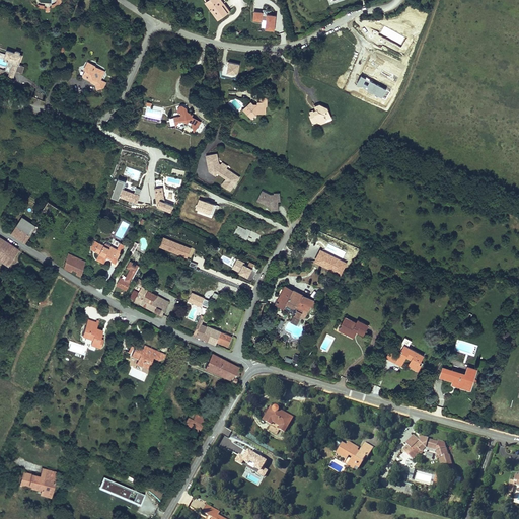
[(210,0),(206,3),(218,20),(226,15),(220,6),(223,4),(219,0),(210,0)]
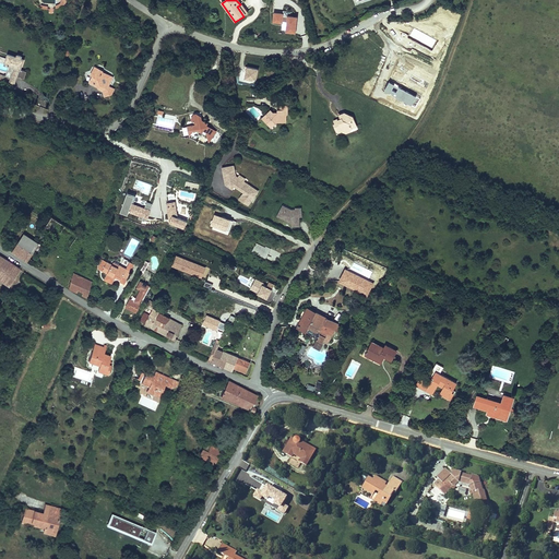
[(247,14),(240,4),(237,7),(244,16),(247,14)]
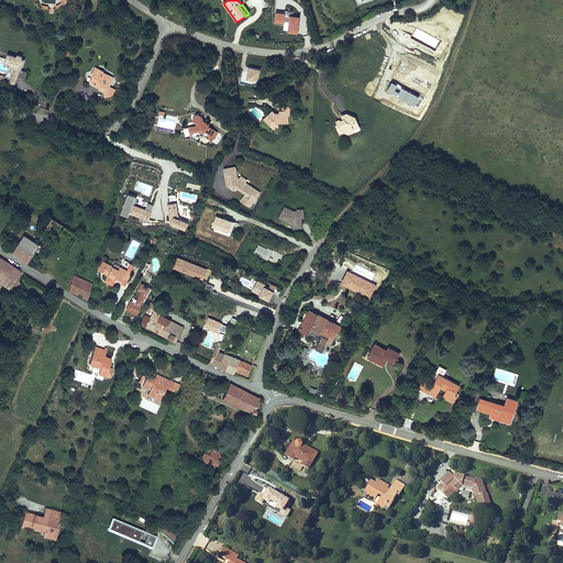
[(285,10),(285,12),(275,11),(274,22),(285,23),(285,21),(288,22),(287,32),(298,33),(299,15),(294,14),(294,11),(285,10)]
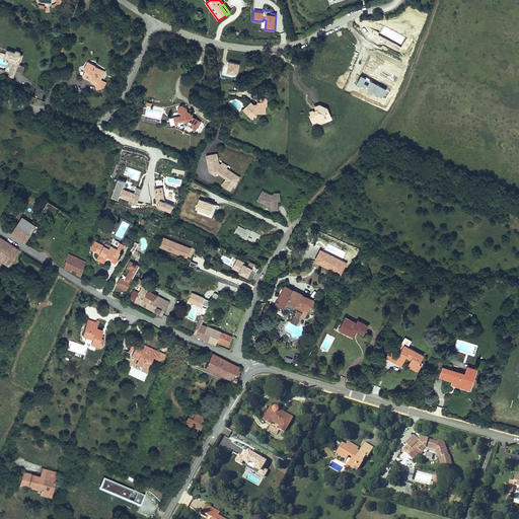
[(0,60),(6,62),(11,64),(9,69),(12,70),(10,76),(13,77),(14,73),(18,74),(24,76),(27,69),(21,67),(24,58),(21,57),(21,55),(18,54),(18,56),(9,53),(7,57),(0,54),(0,72),(7,75),(9,71),(0,68),(0,60)]
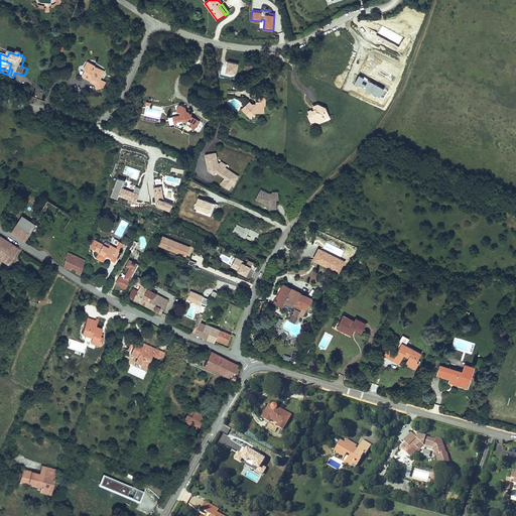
[(237,75),(238,62),(226,61),(225,74),(237,75)]
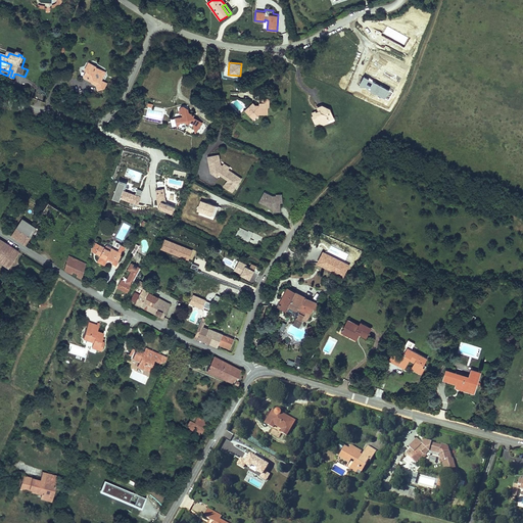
[(88,80),(93,83),(94,81),(99,83),(97,88),(98,92),(105,90),(107,85),(102,82),(105,77),(103,72),(97,67),(97,66),(92,64),(88,66),(85,70),(87,73),(86,76),(88,80)]
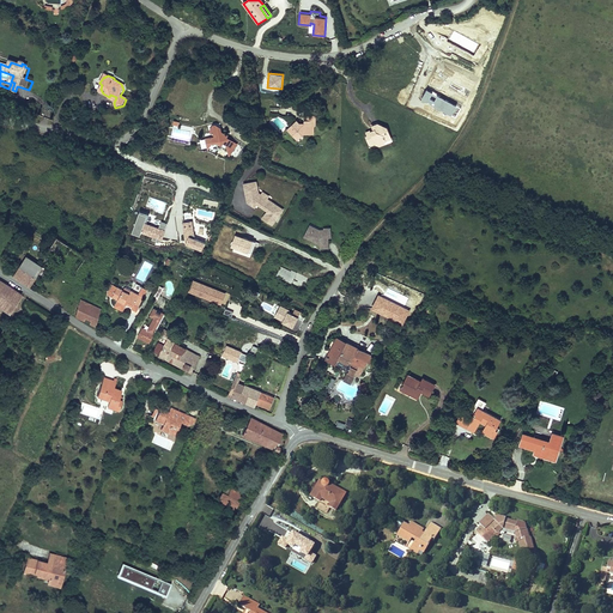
[(315,119),(314,111),(310,111),(310,115),(303,116),(303,119),(303,121),(295,121),(295,119),(293,117),(287,122),(290,125),(286,128),(290,134),(295,134),(302,129),(305,129),(305,127),(313,127),(313,120),(315,119)]
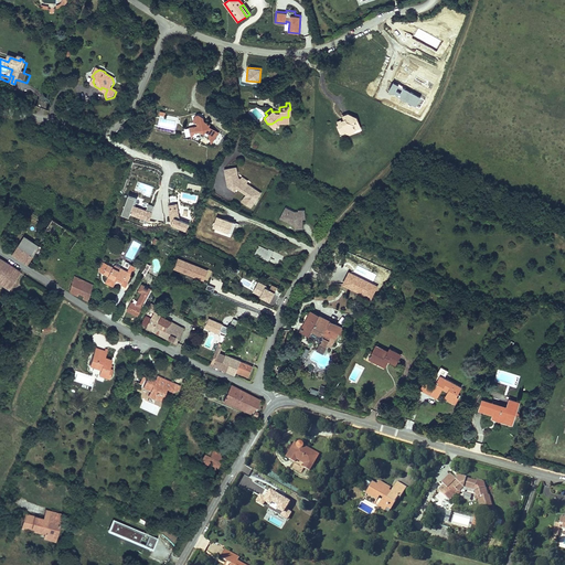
[(362,128),(359,117),(349,114),(343,116),(343,119),(344,121),(341,123),(340,120),(337,121),(339,126),(337,126),(340,132),(345,130),(347,135),(351,136),(355,134),(356,130),(362,128)]
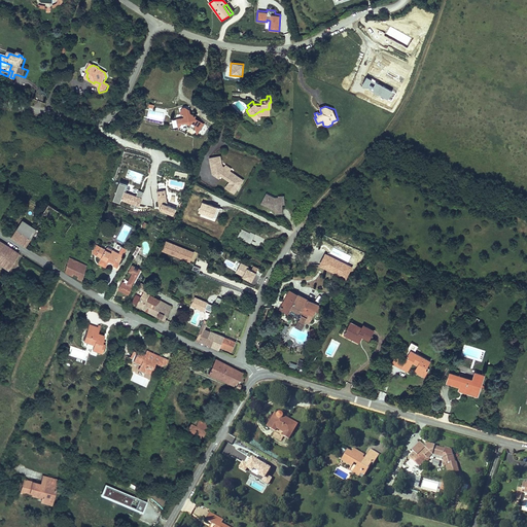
[(188,112),(185,111),(183,111),(181,114),(181,117),(185,119),(184,120),(181,121),(181,127),(188,126),(191,128),(192,126),(196,128),(195,129),(197,132),(199,134),(204,126),(195,119),(196,118),(192,116),(191,117),(188,115),(188,112)]
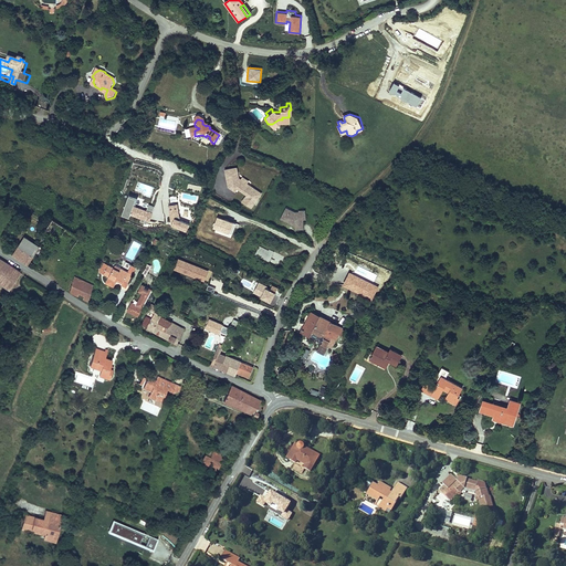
[(240,182),(238,174),(226,176),(227,180),(236,178),(237,184),(240,182)]
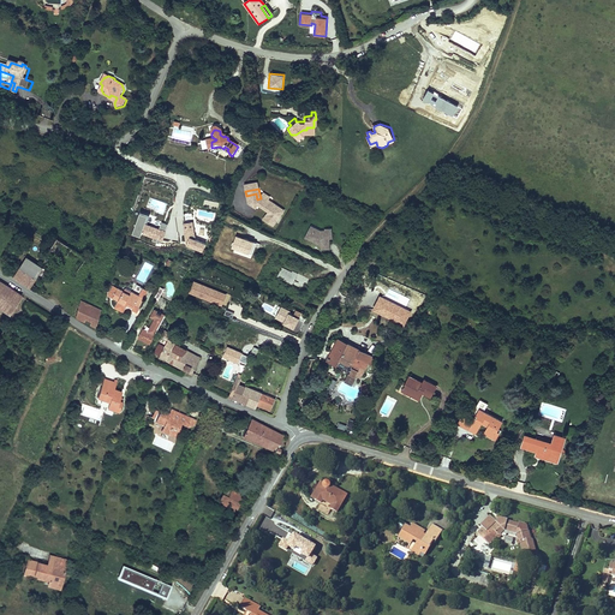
[(278,214),(273,212),(273,208),(268,204),(264,206),(262,203),(263,201),(261,198),(257,199),(256,193),(246,196),(249,208),(252,210),(254,209),(257,212),(258,209),(269,218),(263,225),(273,232),(284,216),(279,213),(278,214)]
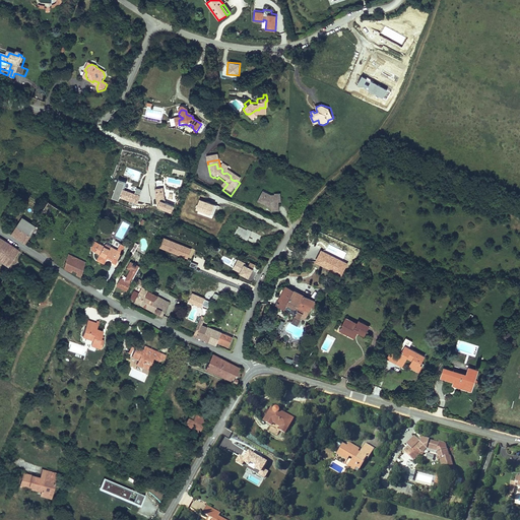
[(117,179),(113,199),(120,201),(125,181),(117,179)]
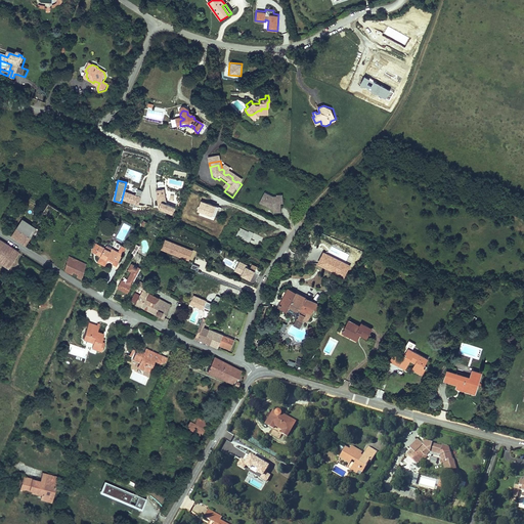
[(135,194),(124,190),(121,200),(138,206),(143,190),(137,189),(135,194)]
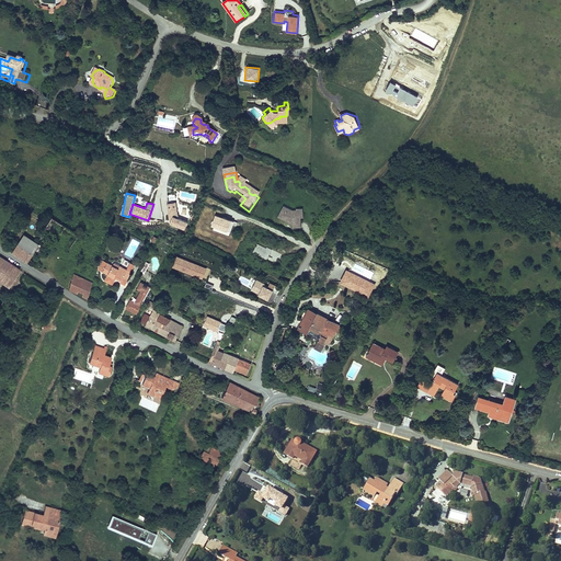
[(178,220),(176,203),(167,203),(170,228),(186,226),(185,219),(178,220)]
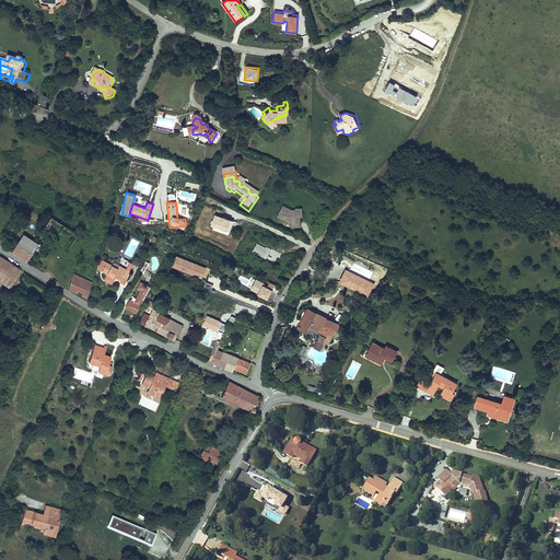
[(286,214),(282,212),(279,222),(291,226),(293,225),(294,231),(303,230),(301,221),(305,220),(303,213),(298,214),(298,212),(291,213),(287,211),(286,214)]
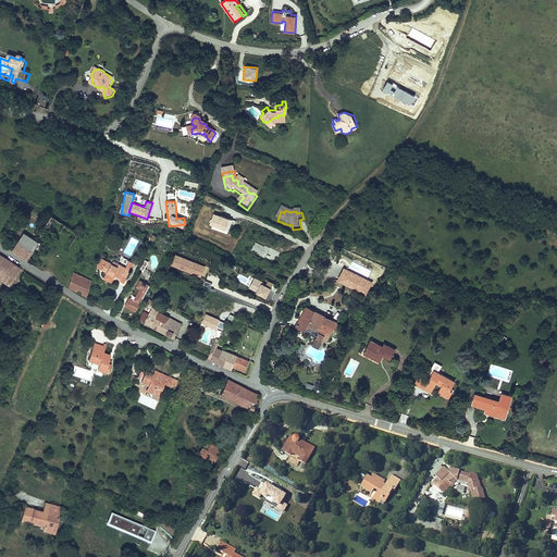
[(227,234),(233,220),(214,213),(209,229),(227,234)]
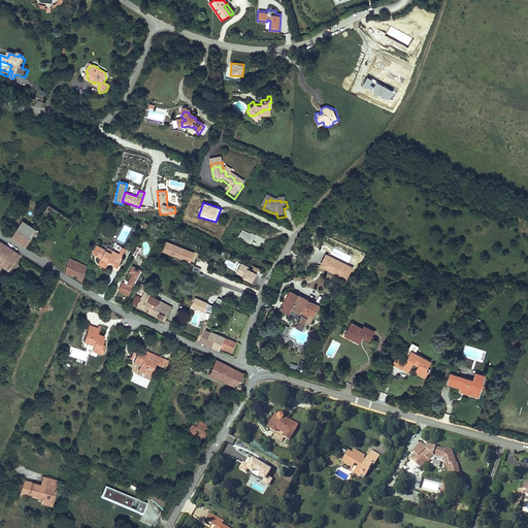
[(64,215),(51,205),(42,217),(56,226),(64,215)]
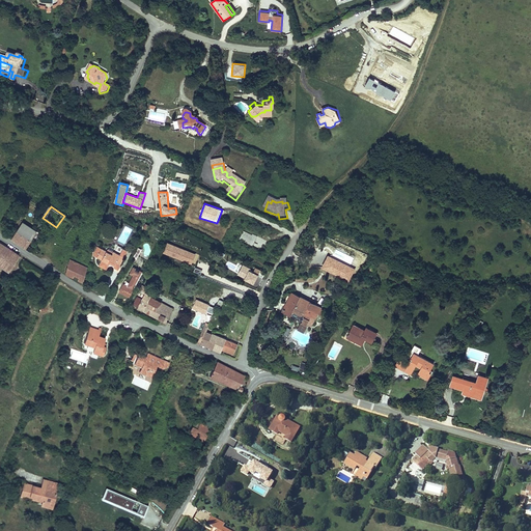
[(22,220),(11,235),(26,245),(33,234),(37,239),(42,232),(22,220)]
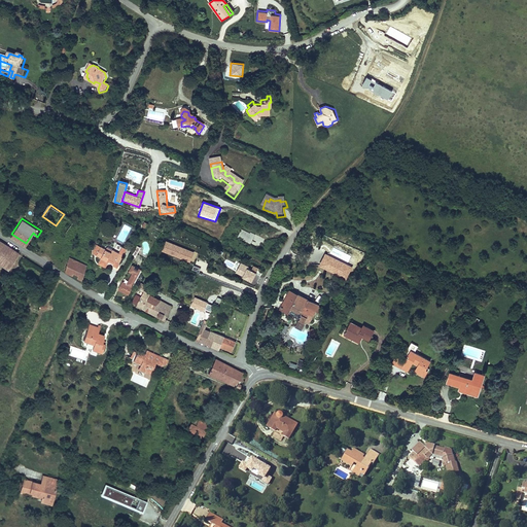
[(250,244),(254,235),(241,229),(237,238),(250,244)]
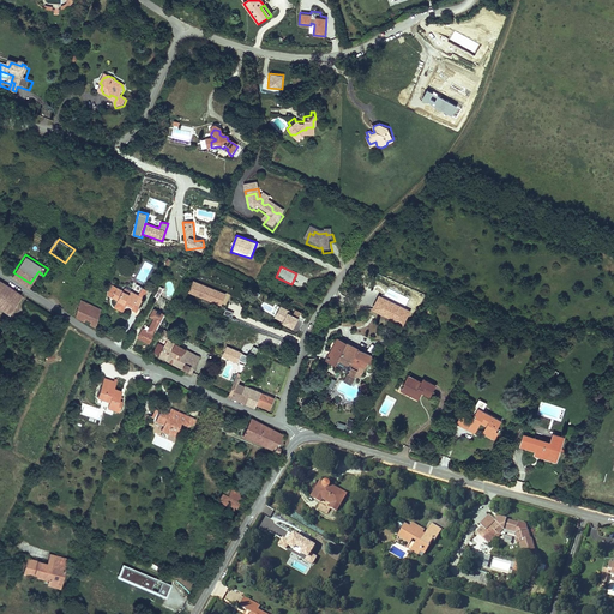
[(304,289),(309,278),(298,274),(293,284),(304,289)]
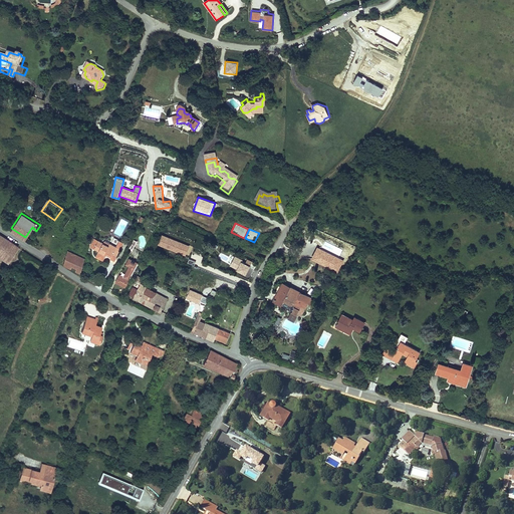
[(162,234),(157,245),(185,257),(190,246),(162,234)]
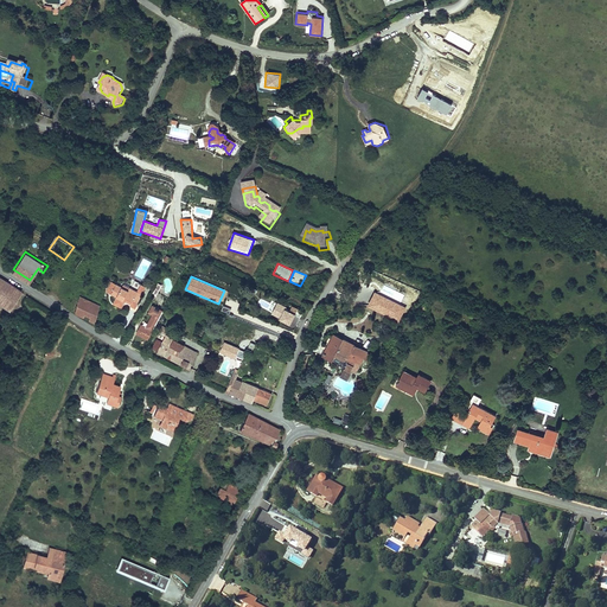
[(0,302),(10,310),(21,293),(0,278),(0,302)]
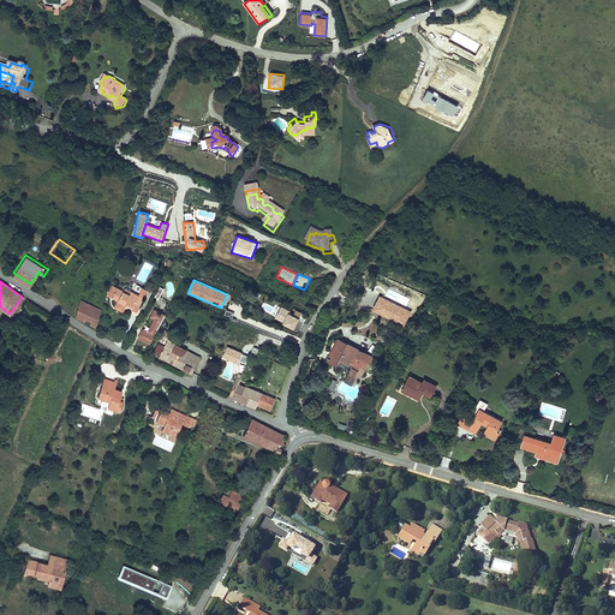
[(115,287),(113,294),(121,298),(118,306),(123,308),(129,306),(131,303),(132,299),(136,302),(139,303),(143,296),(148,298),(153,288),(141,284),(138,290),(136,288),(135,292),(121,287),(120,290),(115,287)]
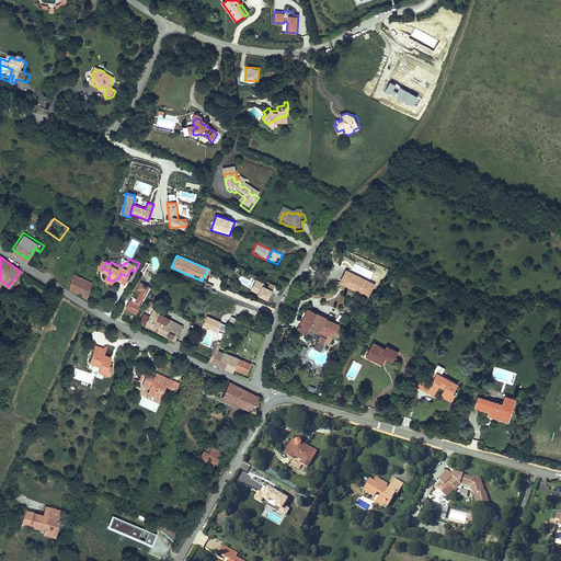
[(92,281),(73,272),(70,287),(88,296),(92,281)]
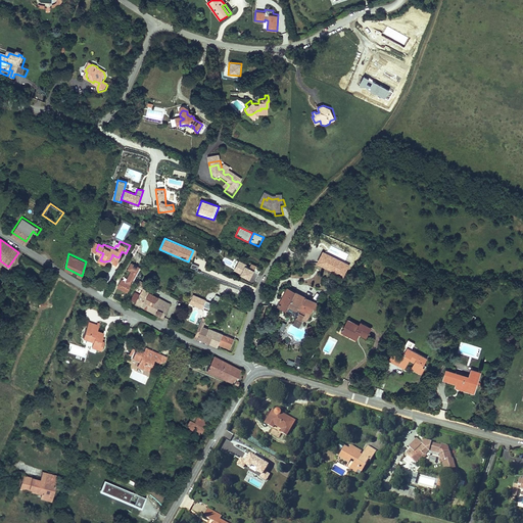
[(122,287),(129,291),(142,267),(133,263),(131,266),(132,269),(133,270),(129,279),(130,281),(128,282),(127,282),(123,279),(121,283),(123,284),(122,287)]
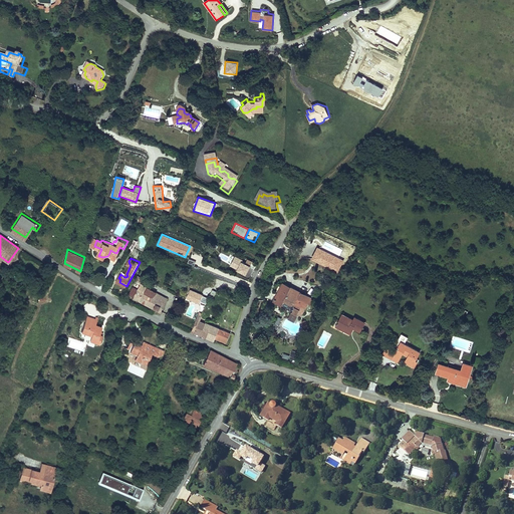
[(250,262),(241,258),(237,266),(246,270),(250,262)]
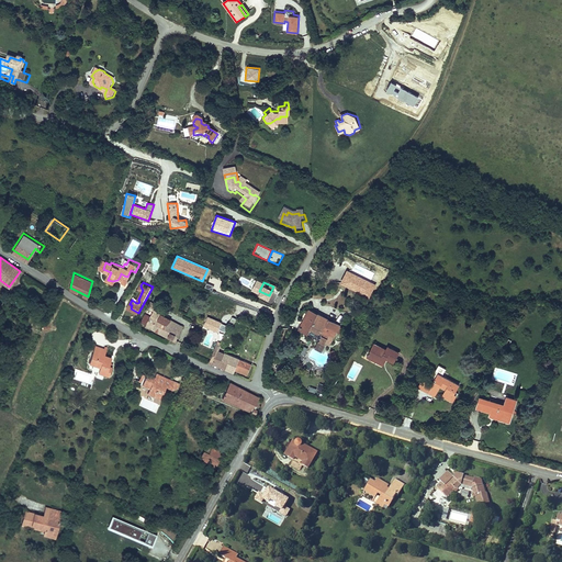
[(307,335),(329,346),(334,337),(339,324),(308,308),(307,311),(317,315),(313,324),(303,319),(300,326),(310,332),(307,335)]
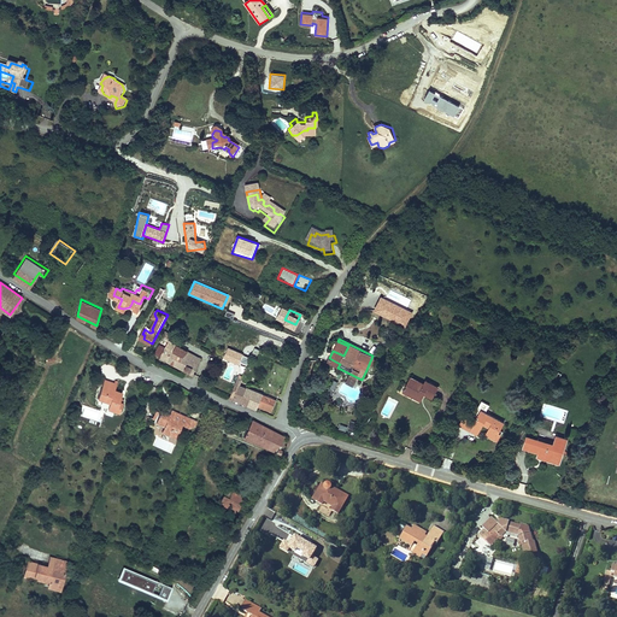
[(348,346),(338,341),(333,351),(344,356),(348,346)]
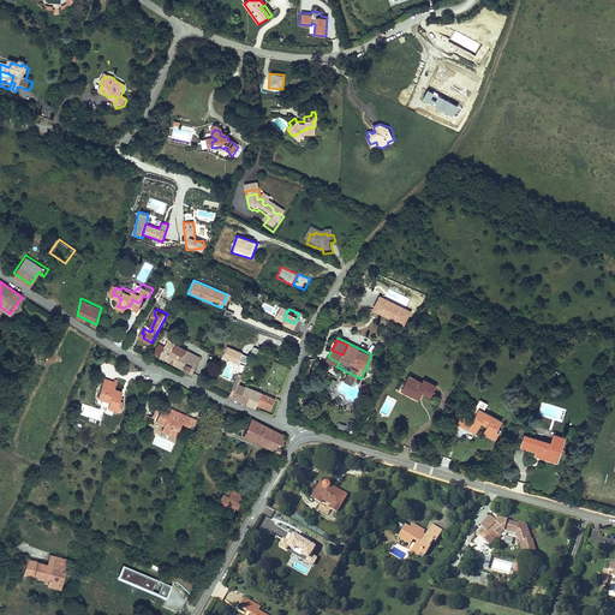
[(160,344),(155,352),(192,374),(201,359),(169,342),(167,348),(160,344)]
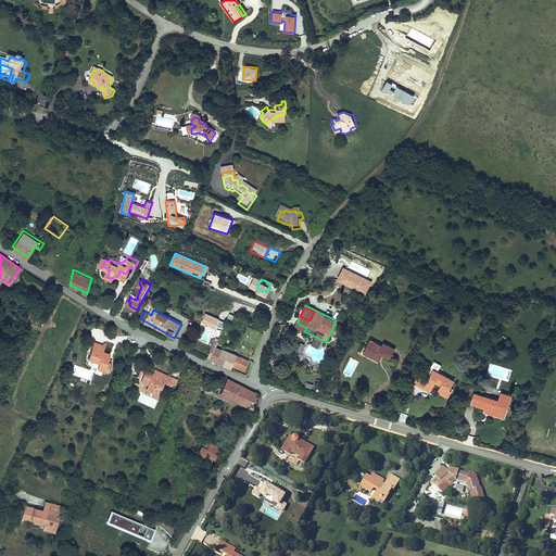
[(225,323),(210,314),(205,323),(220,331),(225,323)]
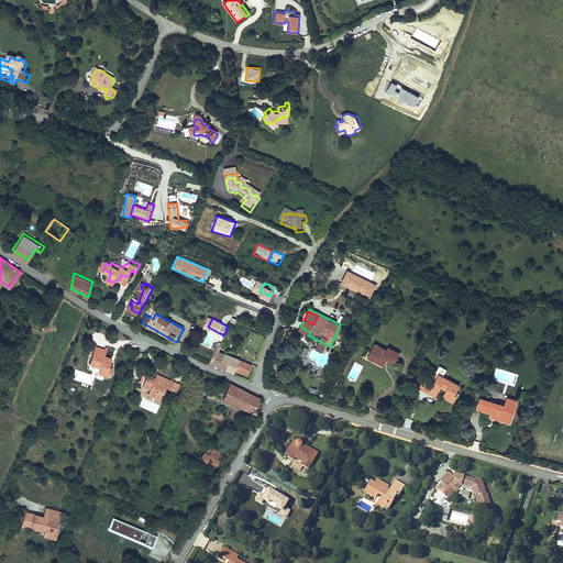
[(310,332),(300,327),(298,331),(308,335),(310,332)]
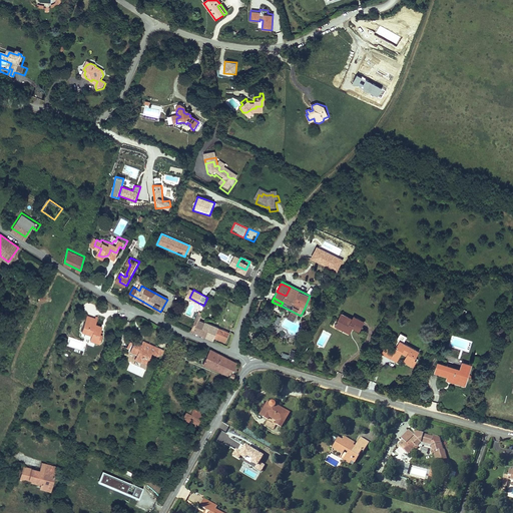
[(200,315),(199,314),(191,330),(192,331),(200,315)]
